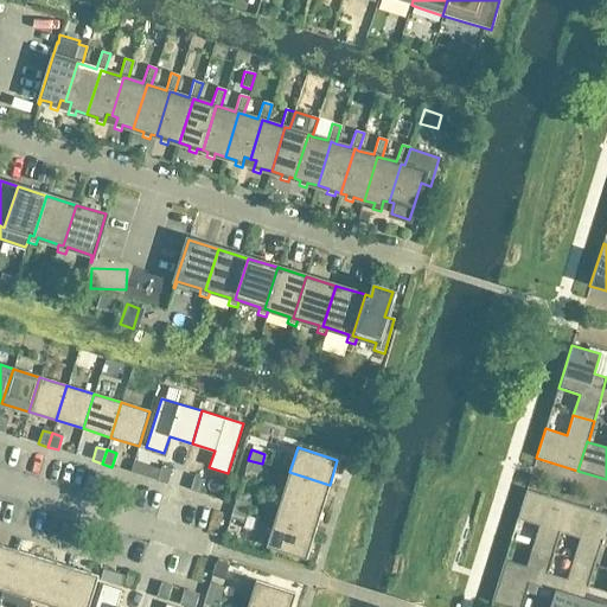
[(259,474),(262,464),(248,460),(246,470),(259,474)]
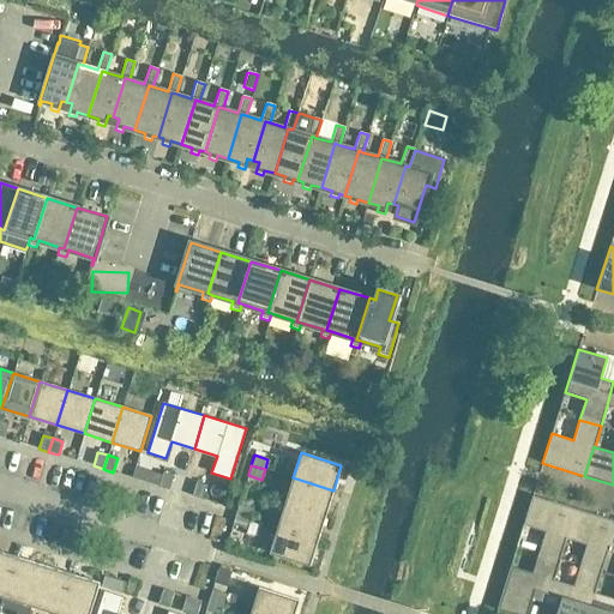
[(169,489),(173,475),(163,473),(158,486),(169,489)]
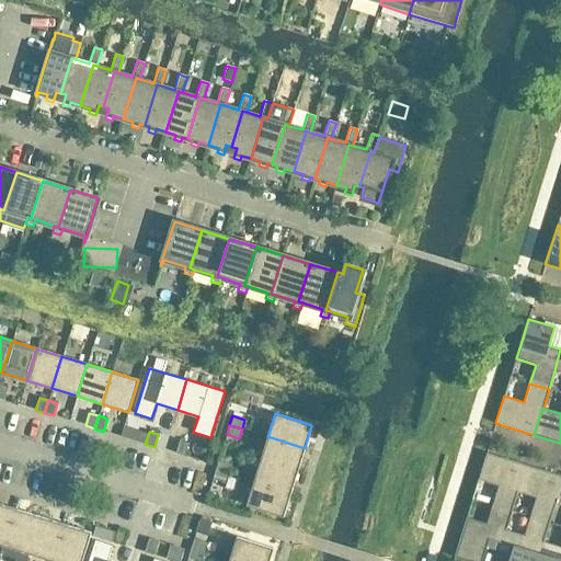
[(297,471),(305,448),(267,436),(260,459),(297,471)]
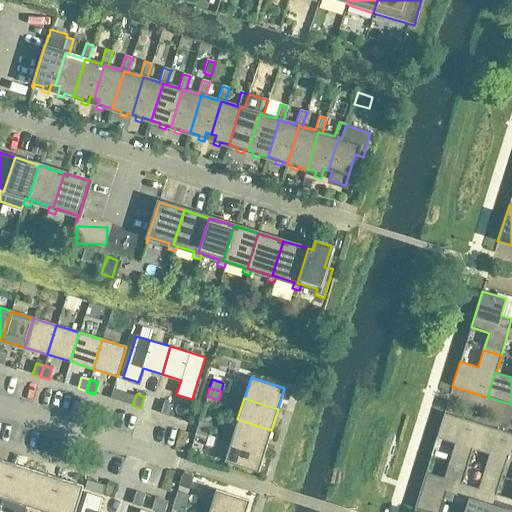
[(168,416),(172,405),(163,402),(160,414),(168,416)]
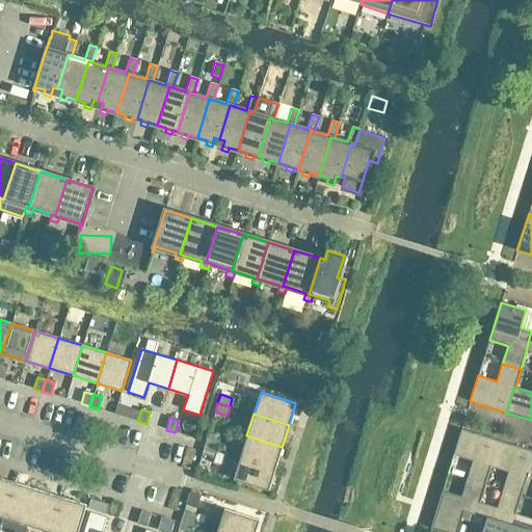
[(489,467),(498,441),(461,429),(453,455),(472,461),(467,479),(484,484),(490,467),(489,467)]
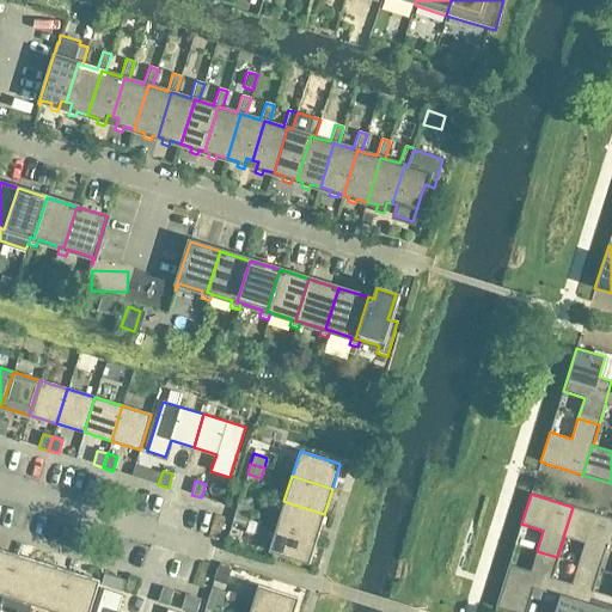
[(317,538),(324,514),(283,501),(276,526),(317,538)]
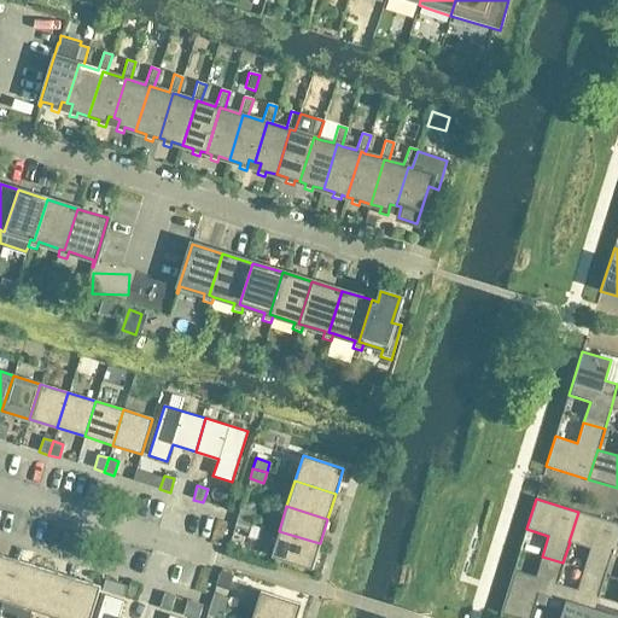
[(251,523),(254,512),(240,508),(237,518),(251,523)]
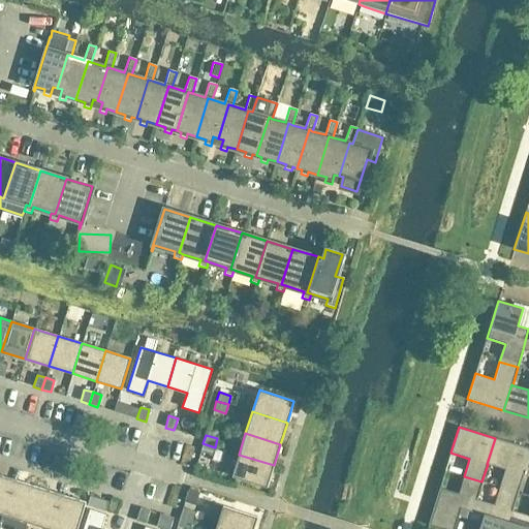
[(523,475),(528,454),(528,448),(495,438),(487,464),(488,464),(505,469),(499,488),(518,493),(523,475)]
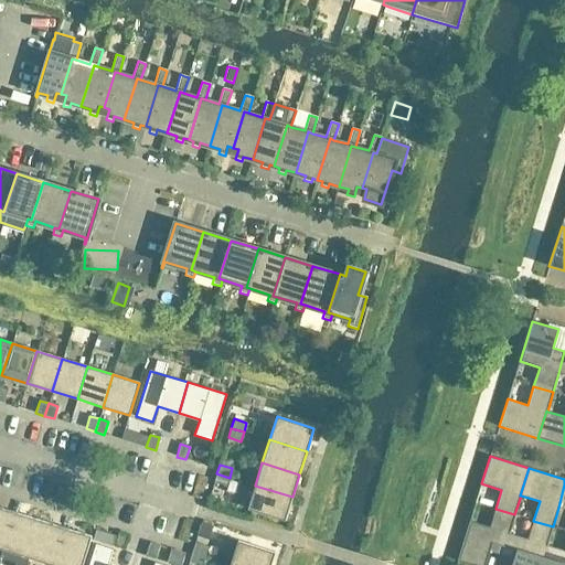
[(226,487),(230,478),(216,473),(214,482),(226,487)]
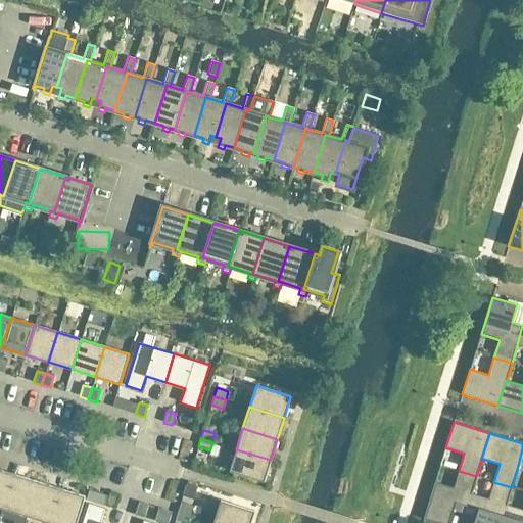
[(264,481),(271,460),(236,449),(229,471),(264,481)]
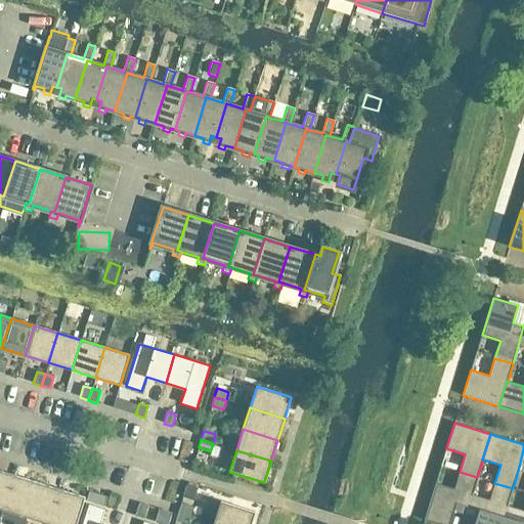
[(0,509),(3,510),(13,475),(0,471),(0,509)]
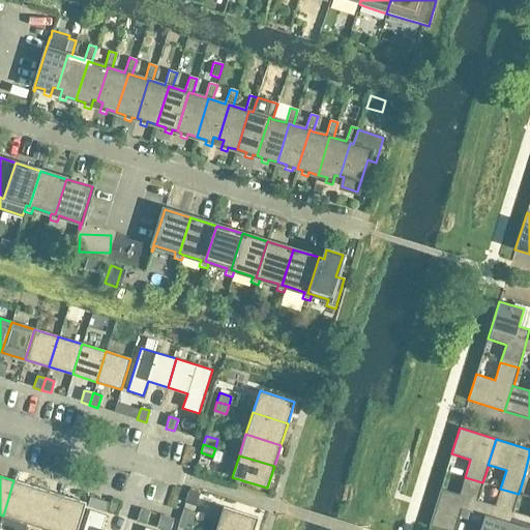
[(470,521),(477,500),(477,501),(482,482),(465,477),(459,495),(440,489),(429,527),(439,529),(454,529),(459,518),(470,521)]
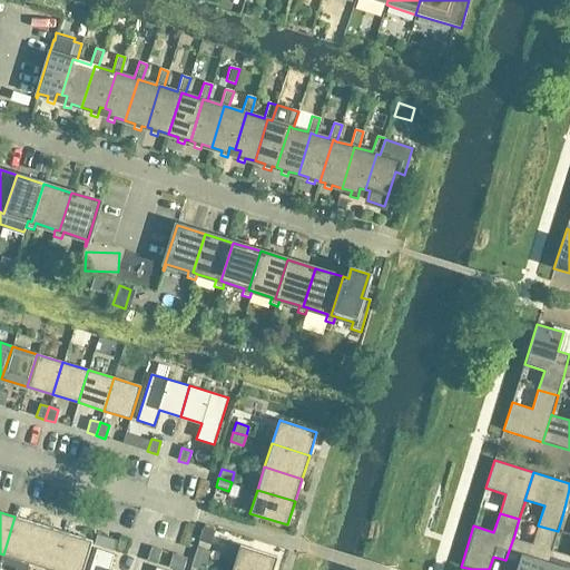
[(29,562),(40,524),(15,517),(3,554),(29,562)]
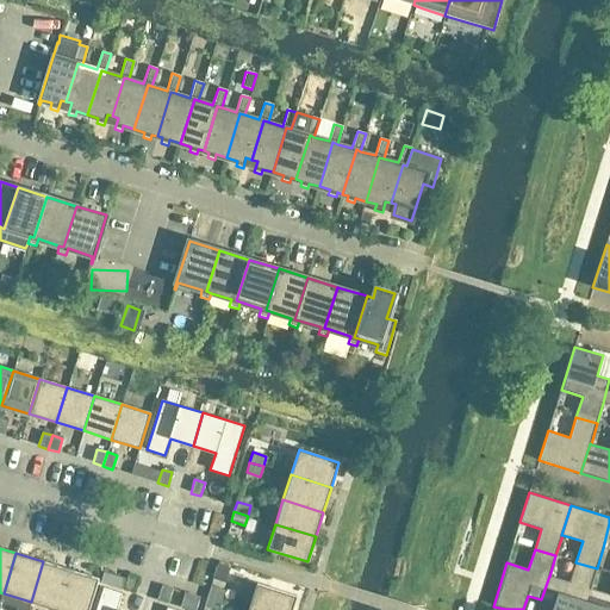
[(56,609),(57,609),(70,570),(43,561),(31,602),(56,609)]
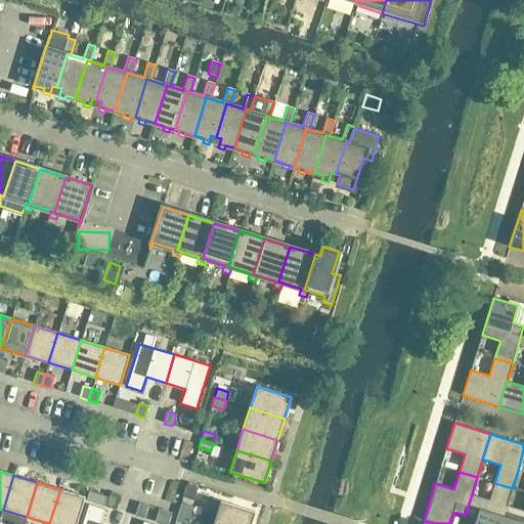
[(500,523),(507,506),(508,506),(513,488),(494,483),(489,500),(472,495),(472,494),(465,515),(477,519),(474,523),(500,523)]
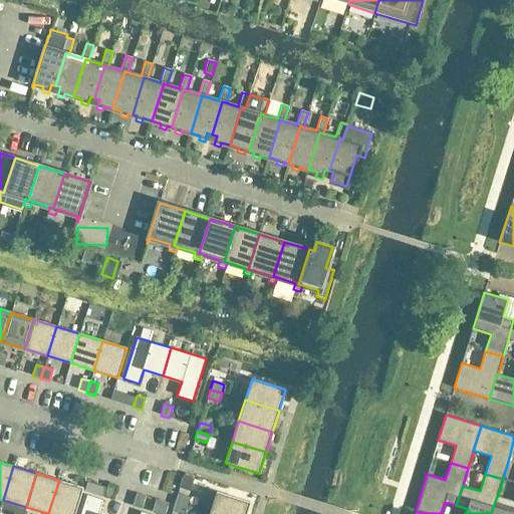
[(191,490),(195,478),(184,475),(180,487),(191,490)]
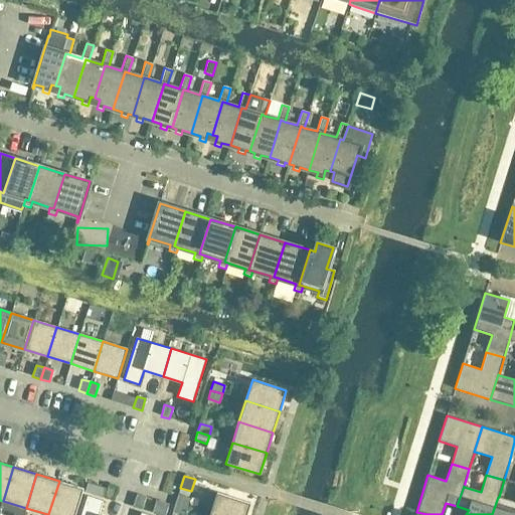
[(74,514),(82,489),(59,481),(48,514),(74,514)]
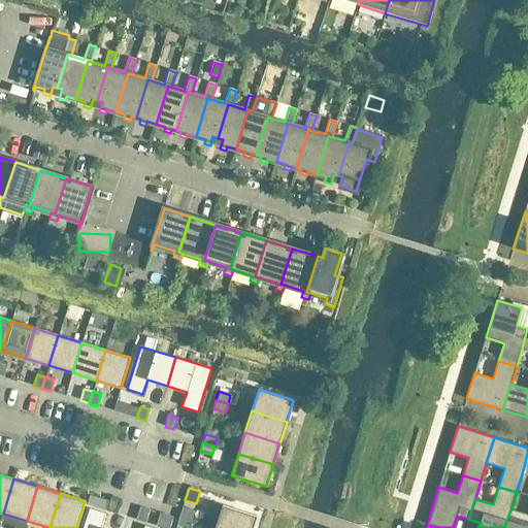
[(117,513),(120,501),(111,498),(107,510),(117,513)]
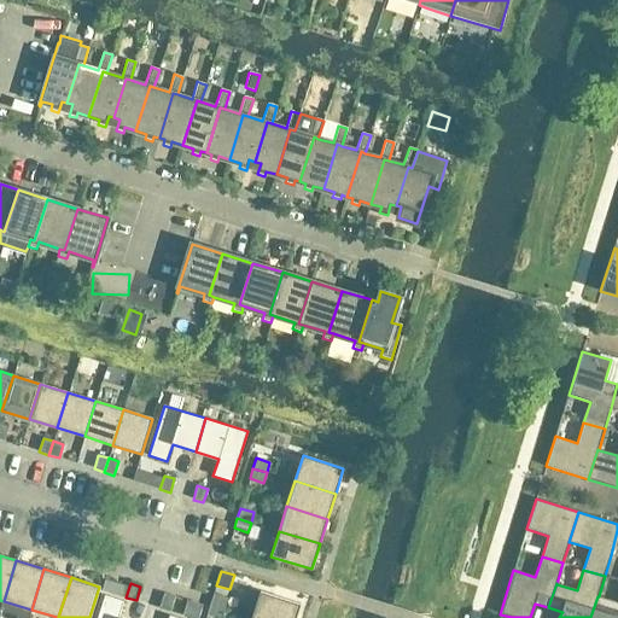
[(255,617),(296,617),(301,604),(260,592),(252,617),(255,617)]
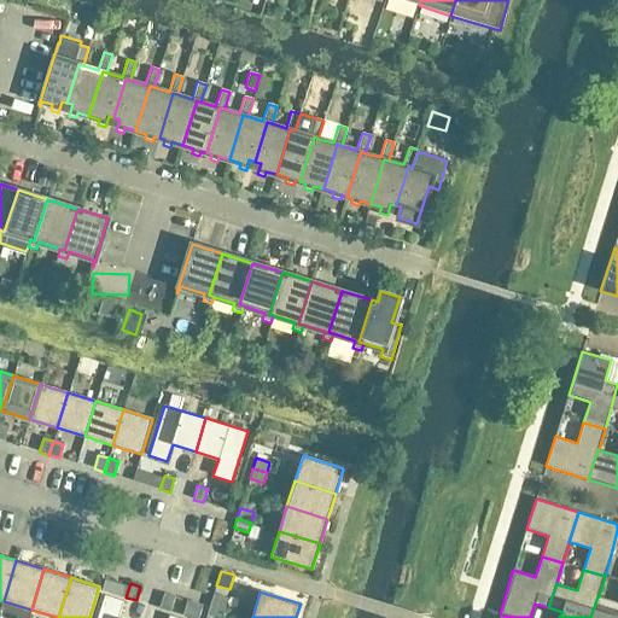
[(169,611),(174,598),(163,594),(159,607),(169,611)]
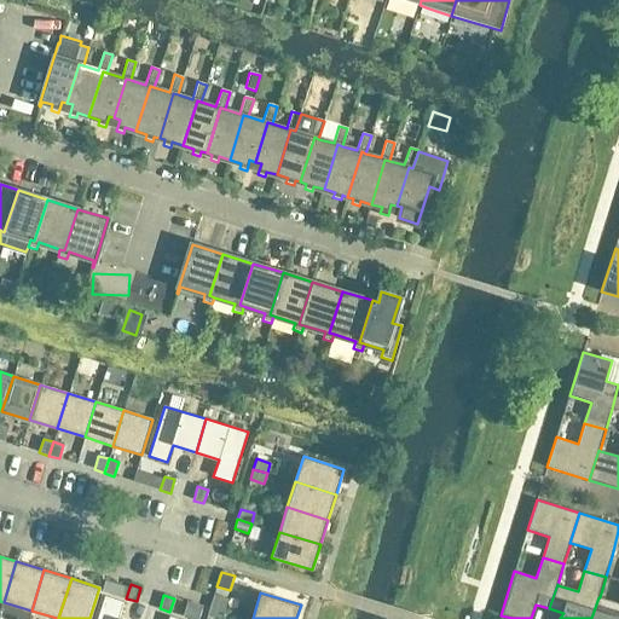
[(224,609),(227,600),(214,595),(210,605),(224,609)]
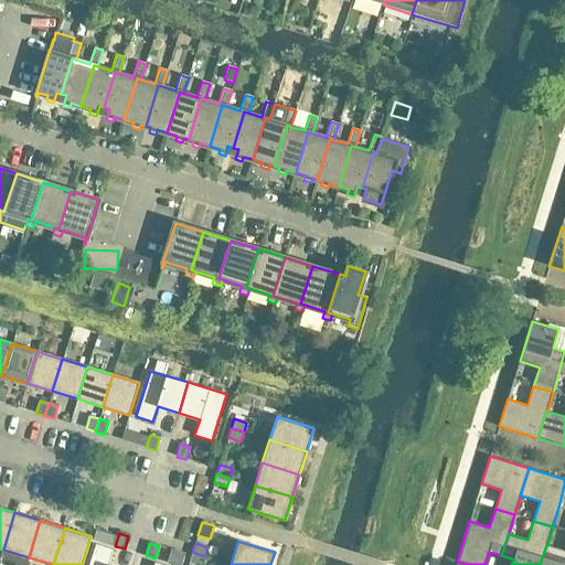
[(108,564),(113,550),(96,544),(88,564),(108,564)]
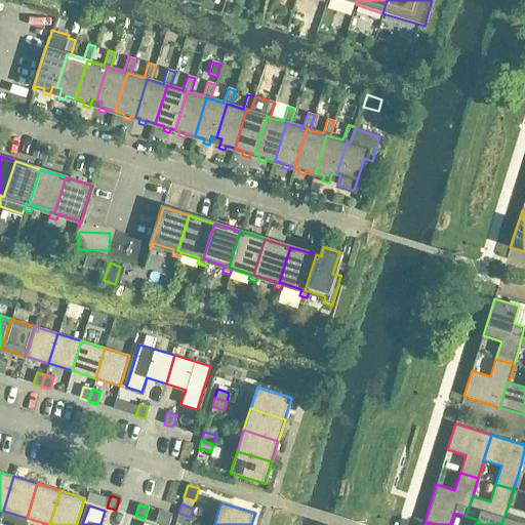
[(524,524),(524,512),(509,507),(508,507),(501,524),(524,524)]
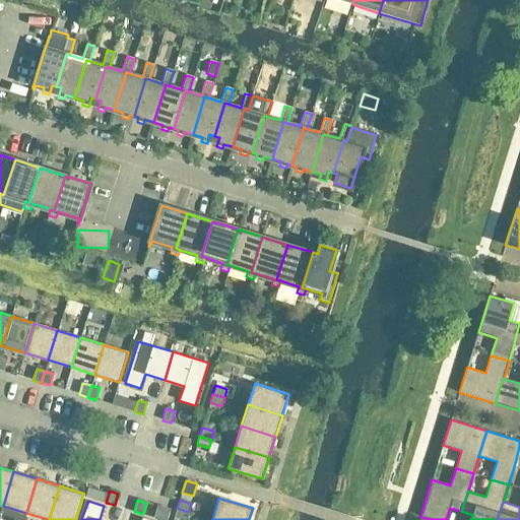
[(156,519),(167,519),(171,510),(158,506),(154,519),(156,519)]
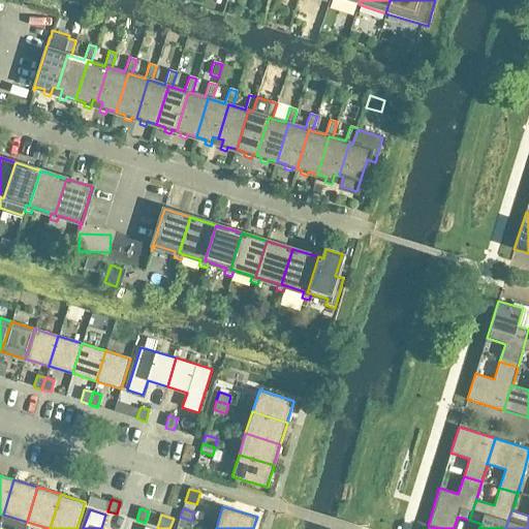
[(187,528),(188,528),(191,521),(180,517),(177,526),(187,528)]
